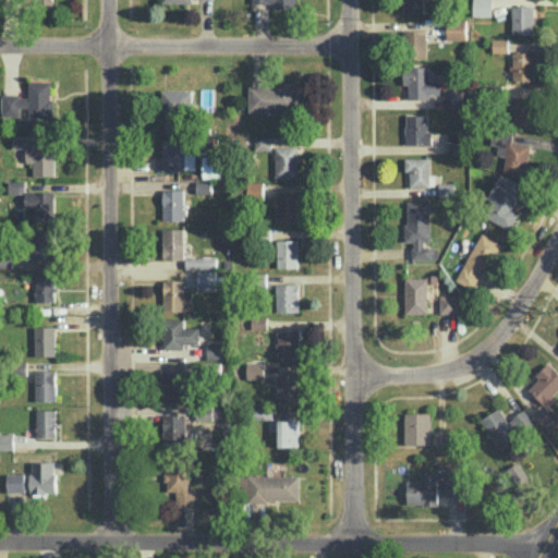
[(424,0),(403,0),(404,13),(424,13),(424,0)]
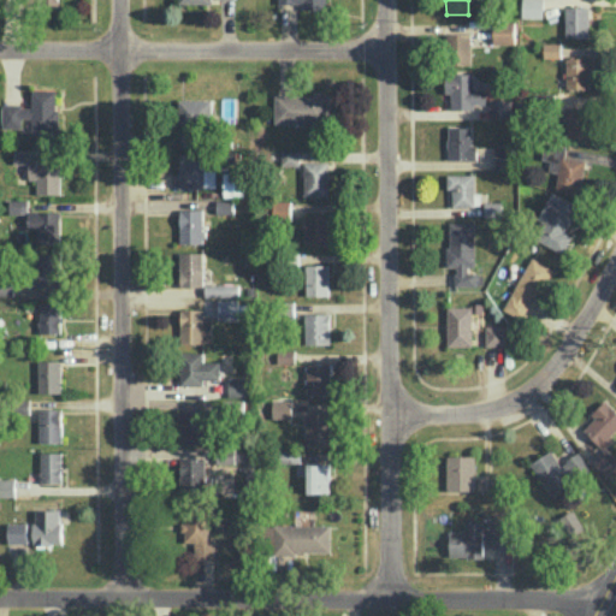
[(543,0),(522,0),(522,17),(543,17),(543,0)]
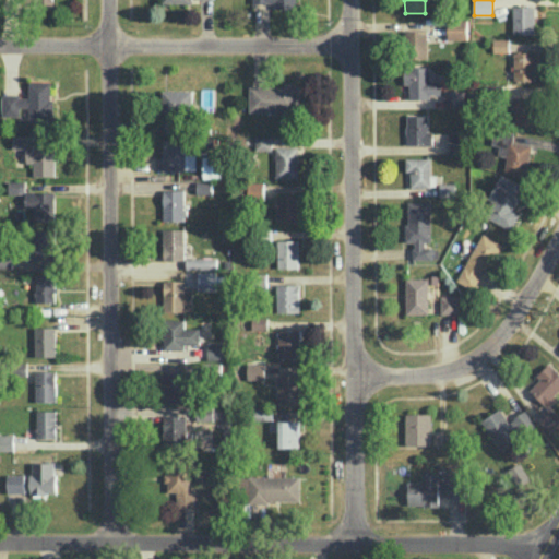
[(513,34),(535,33),(534,6),(513,6),(513,34)]
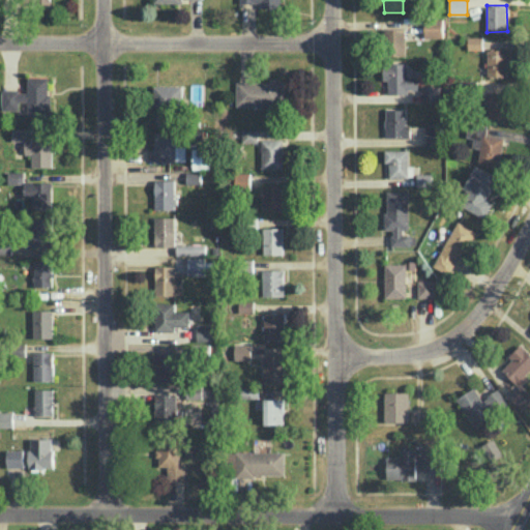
[(424,20),(425,37),(444,37),(443,19),(424,20)]
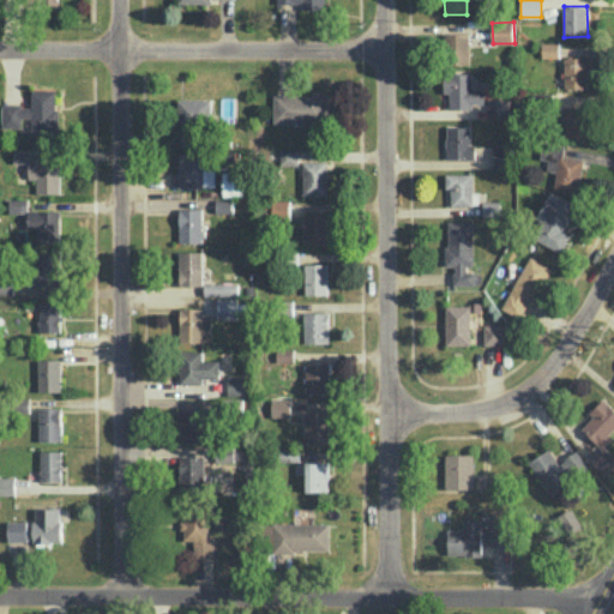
[(470,62),(469,32),(445,34),(445,64),(470,62)]
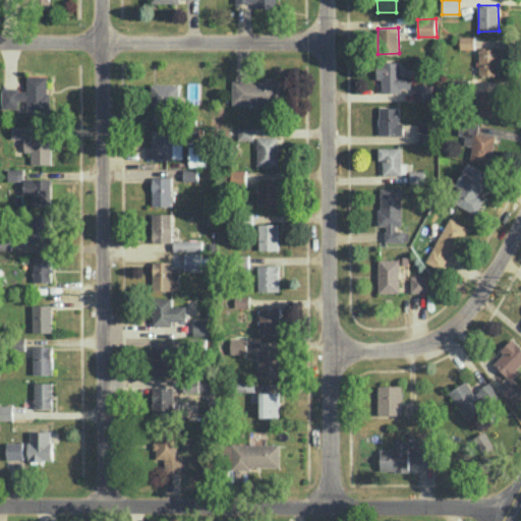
[(460,48),(475,49),(475,36),(460,36),(460,48)]
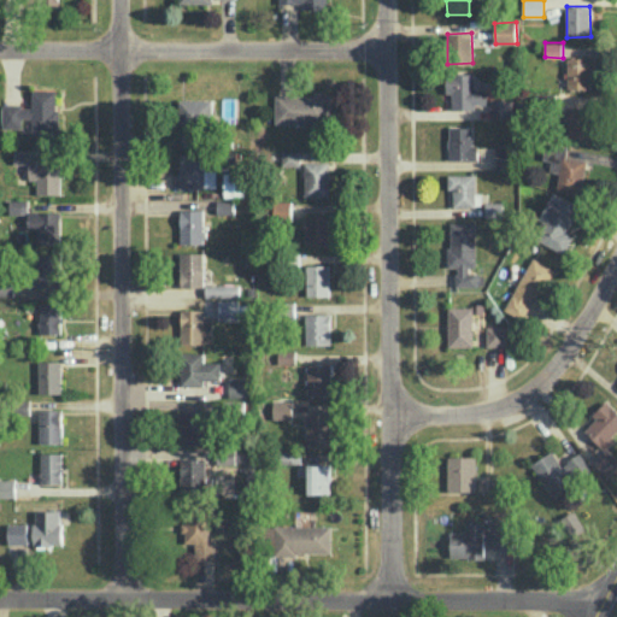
[(569,88),(592,88),(591,57),(568,57),(569,88)]
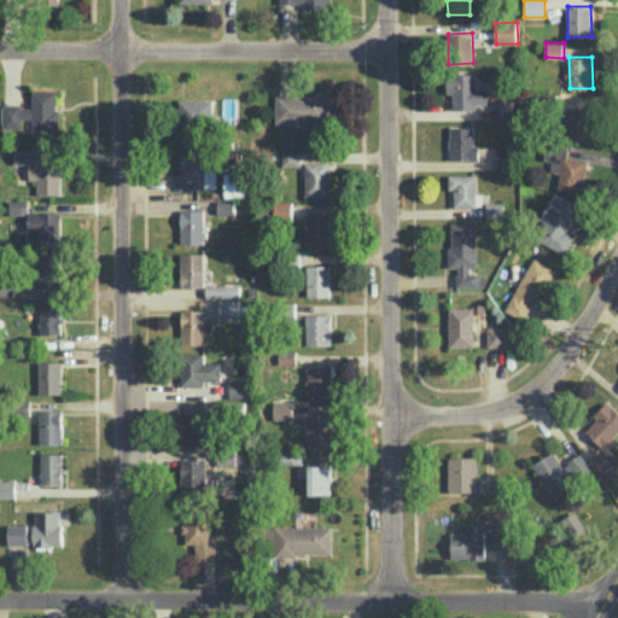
[(453,109),(476,110),(476,103),(488,103),(488,89),(476,88),(476,74),(447,73),(447,93),(453,93),(453,109)]
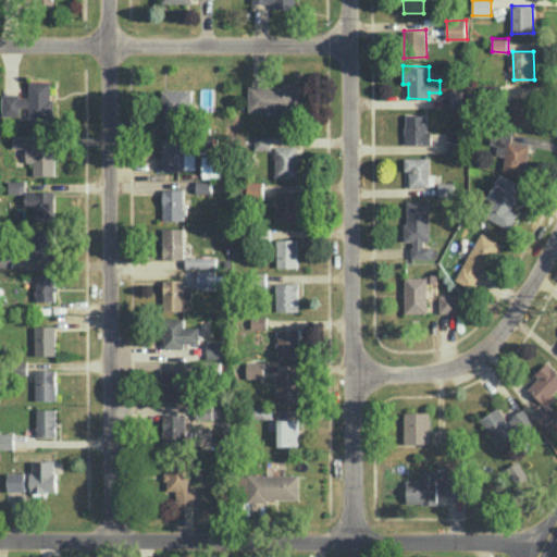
[(2,95),(3,115),(21,115),(21,107),(29,107),(29,121),(53,120),(52,81),(29,82),(29,94),(2,95)]
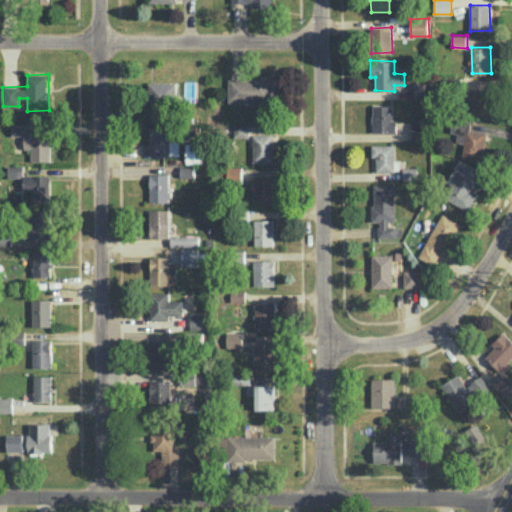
[(274,78),(229,79),(229,101),(274,101),(274,78)]
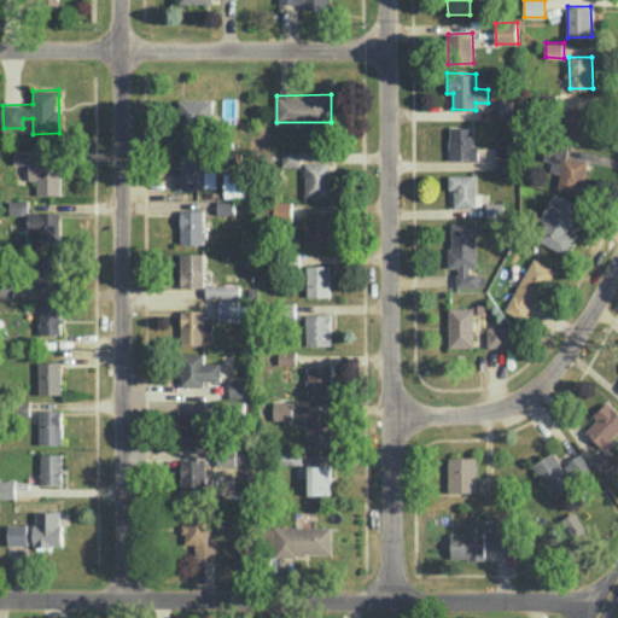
[(213,99),(180,100),(181,147),(203,146),(202,127),(214,127),(213,99)]
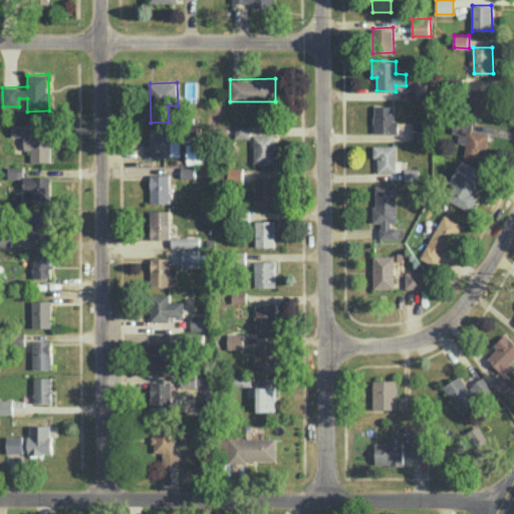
[(409,97),(428,97),(428,82),(409,82),(409,97)]
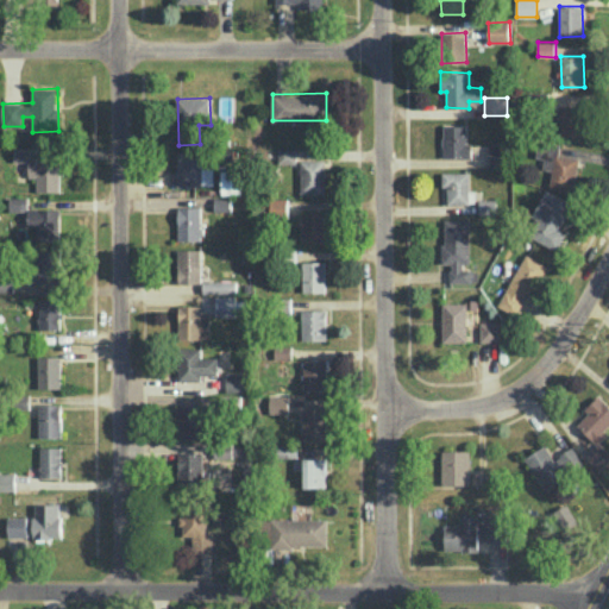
[(559,136),(585,136),(585,105),(559,106),(559,136)]
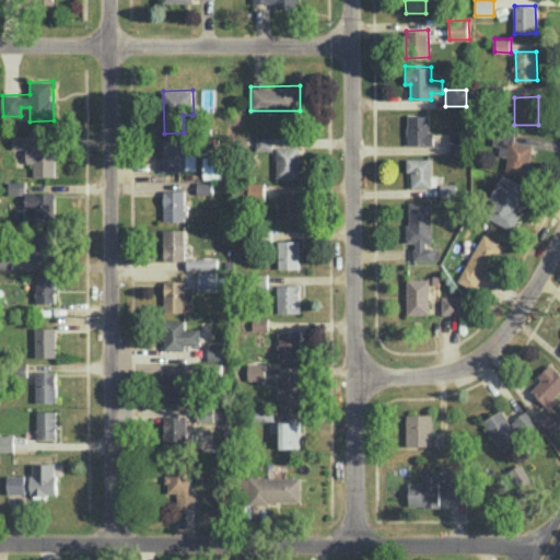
[(408,144),(433,144),(433,130),(428,130),(429,115),(408,115),(408,144)]
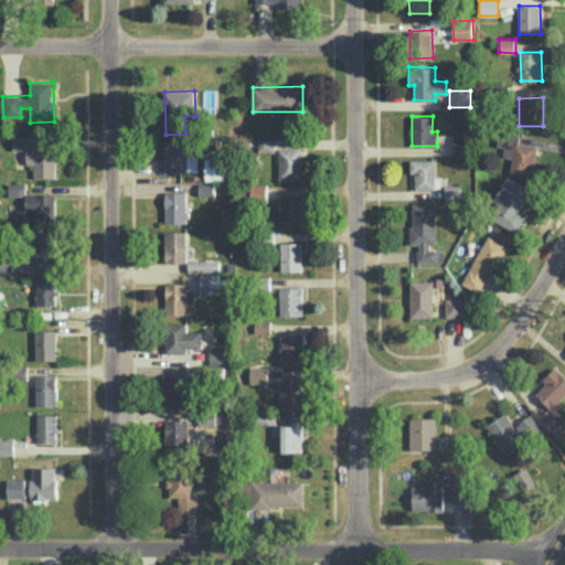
[(537,146),(518,142),(519,134),(501,131),(499,145),(505,146),(504,155),(513,156),(510,173),(532,178),(537,146)]
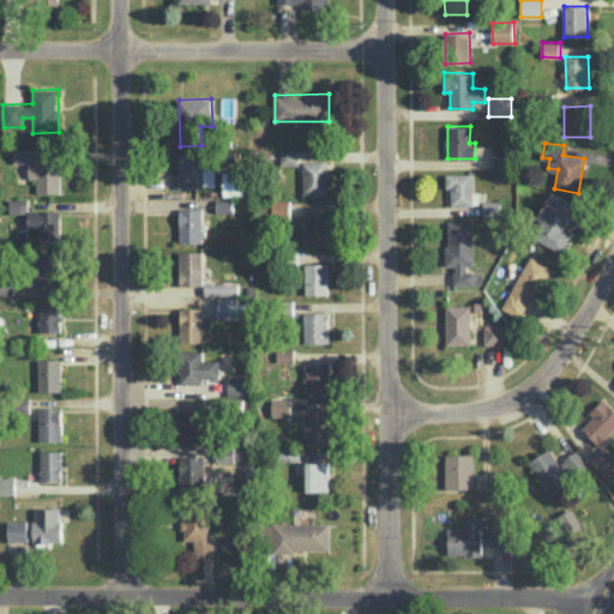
[(60,192),(60,148),(14,149),(14,162),(29,162),(30,179),(37,179),(38,193),(60,192)]
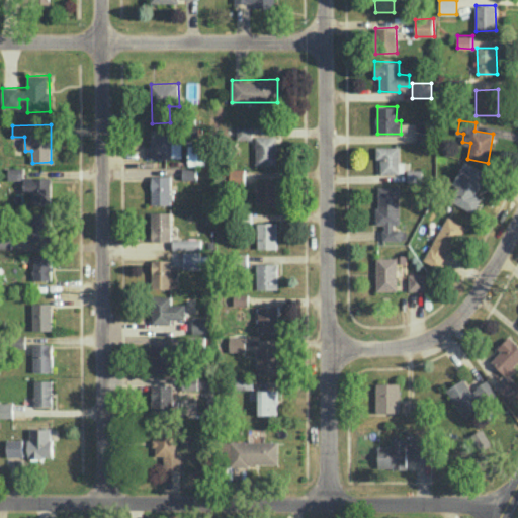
[(237,139),(252,139),(252,125),(237,126),(237,139)]
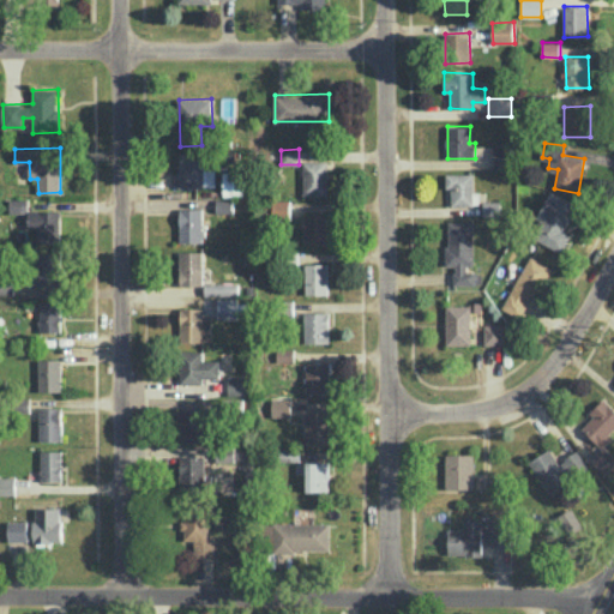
[(215,186),(215,169),(204,169),(204,151),(179,151),(179,186),(215,186)]
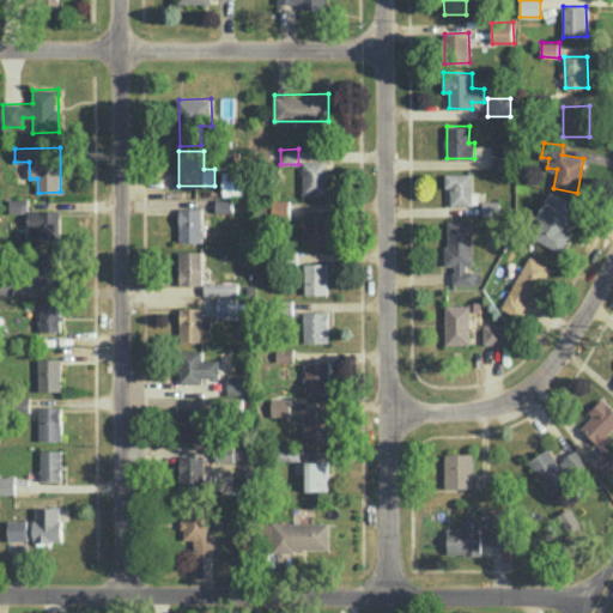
[(303,195),(328,194),(327,159),(303,161),(303,195)]
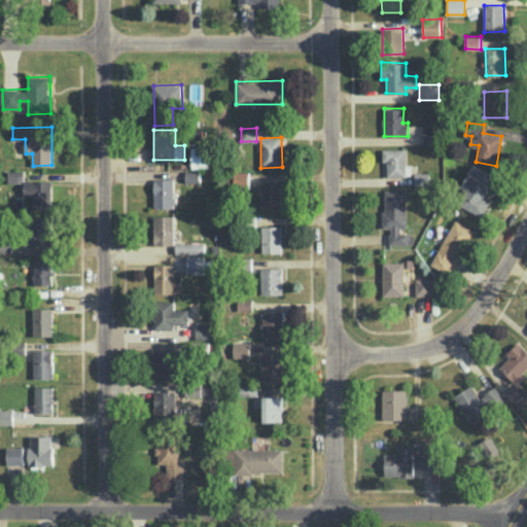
[(191,167),(209,168),(210,148),(191,148),(191,167)]
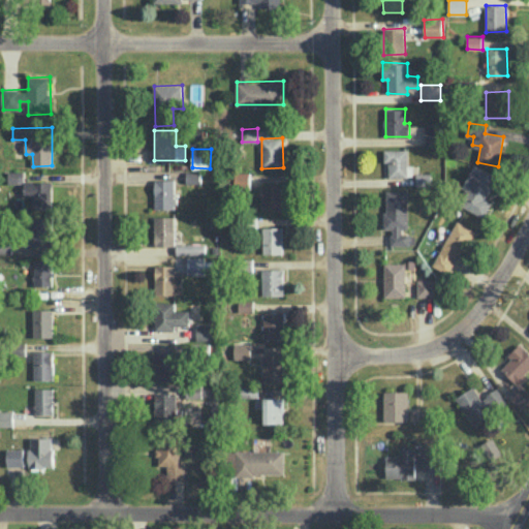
[(407,177),(408,150),(384,149),(384,162),(389,162),(389,177),(407,177)]
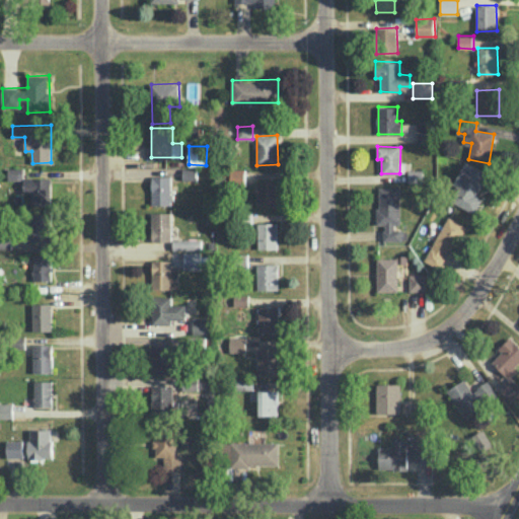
[(475,213),(483,198),(477,196),(483,182),(478,180),(484,169),(464,161),(447,200),(475,213)]
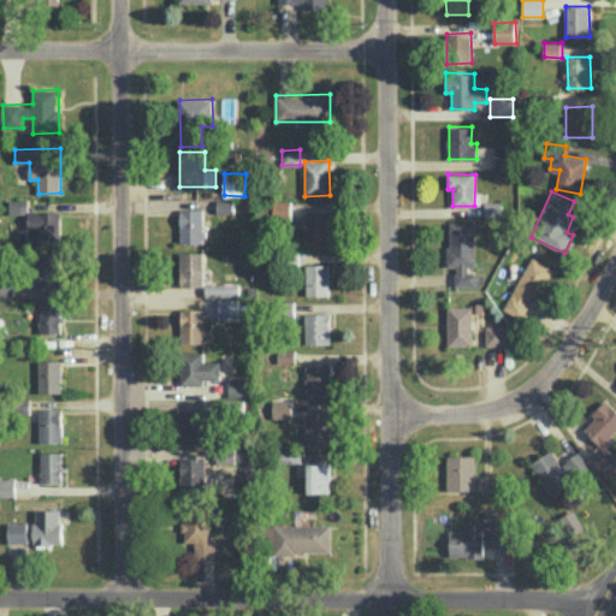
[(273,219),(291,219),(290,200),(273,200),(273,219)]
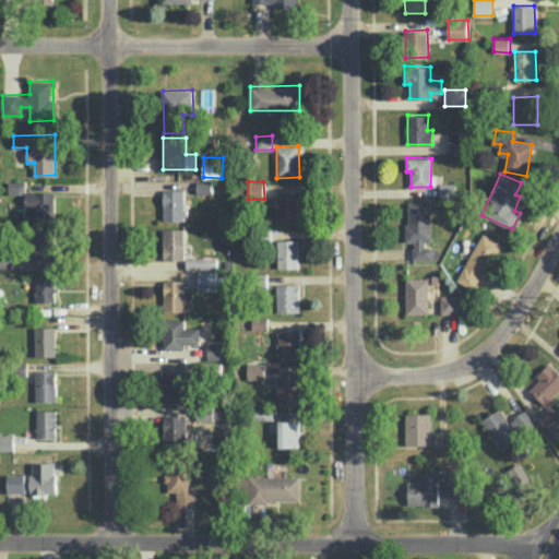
[(455,197),(456,183),(440,182),(440,195),(455,197)]
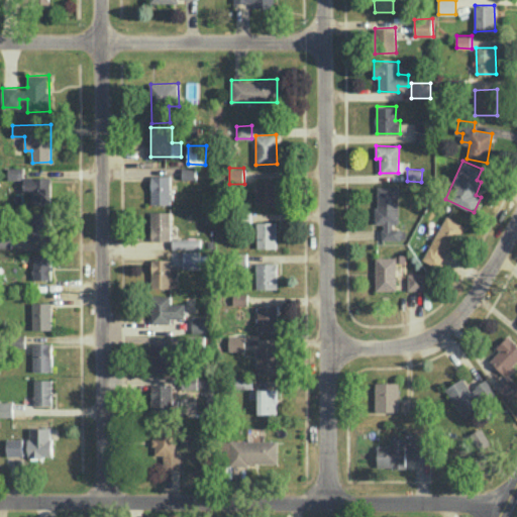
[(171,204),(171,176),(151,175),(150,203),(171,204)]
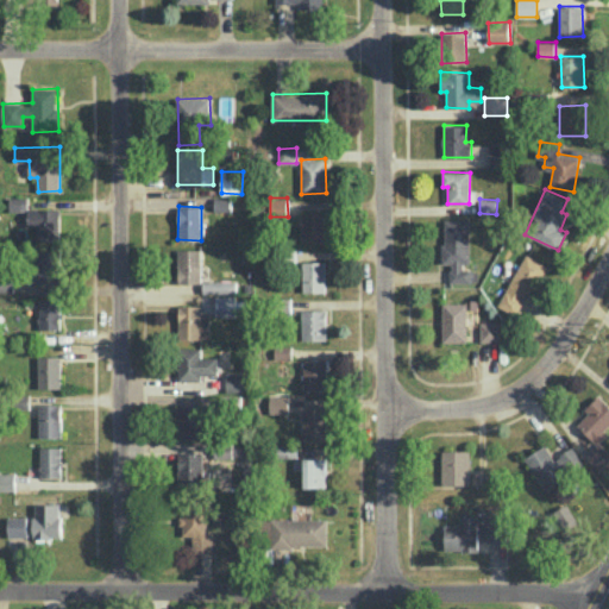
[(37,240),(60,240),(60,208),(27,208),(27,226),(38,226),(37,240)]
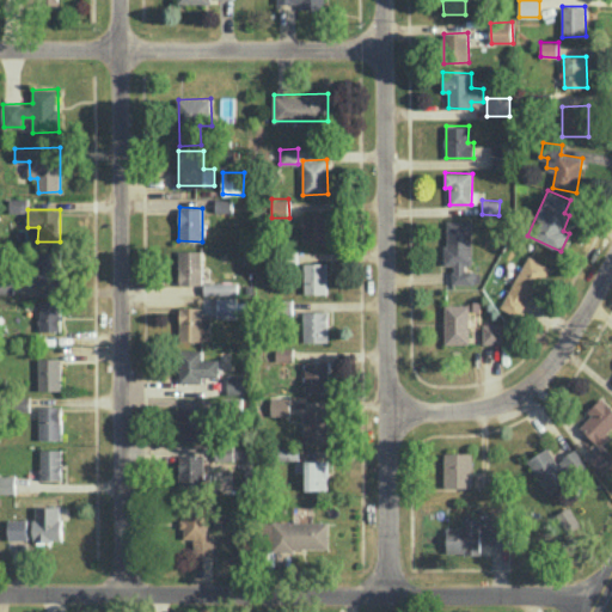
[(303,243),(326,243),(326,213),(303,213),(303,243)]
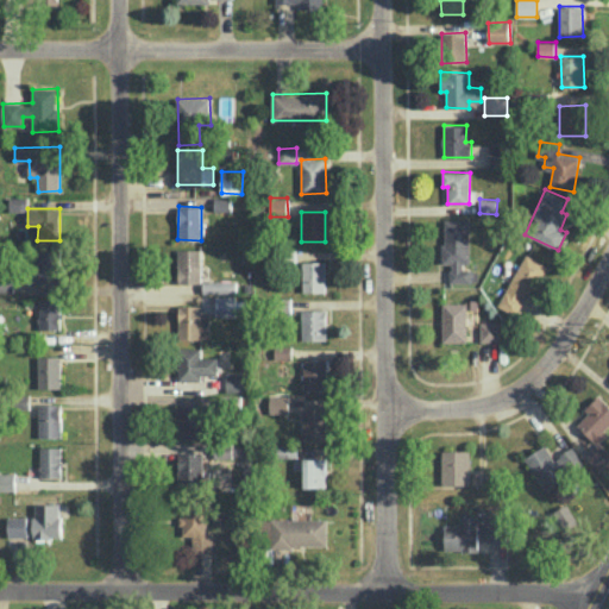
[(470,219),(444,220),(444,263),(450,263),(451,283),(471,282),(471,265),(470,219)]
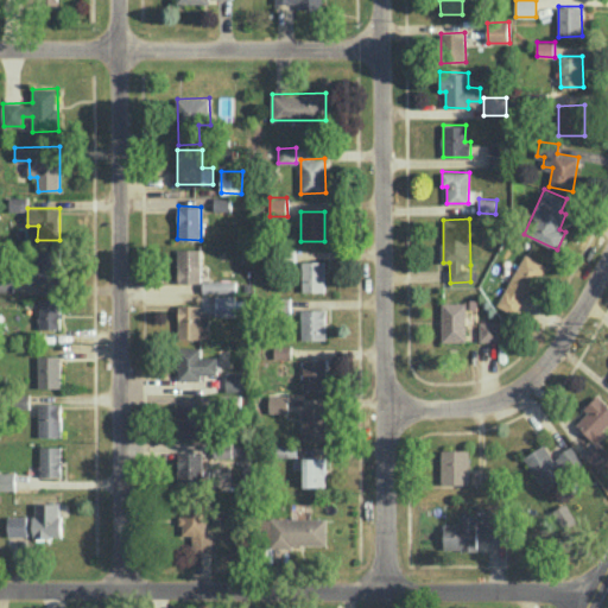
[(38,283),(61,283),(59,248),(37,249),(38,283)]
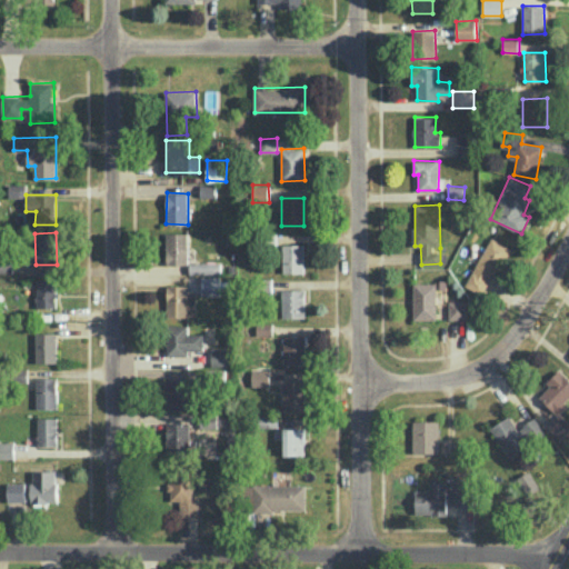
[(189,232),(167,232),(167,263),(188,265),(189,232)]
